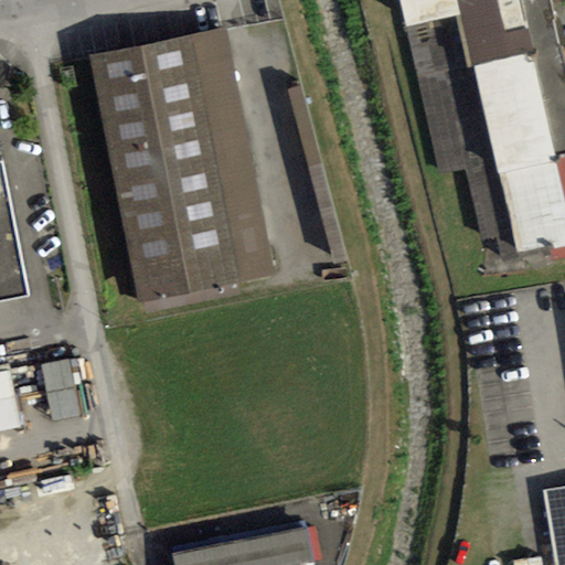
[(564,258),(564,72),(548,0),(402,0),(443,174),(466,169),(482,243),(498,240),(503,264),(550,254),(552,262),(564,258)]
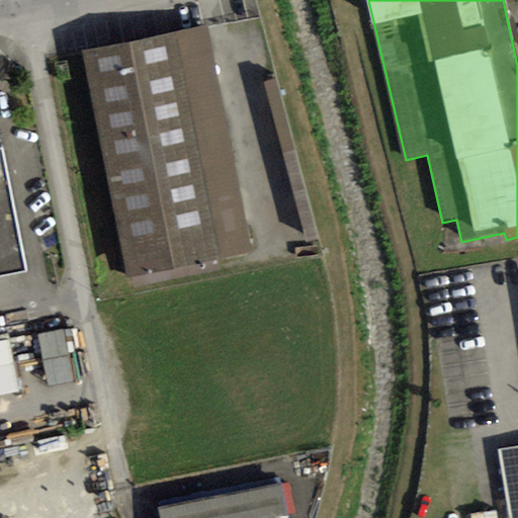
[(81,52),(127,277),(251,253),(207,25),(81,52)]
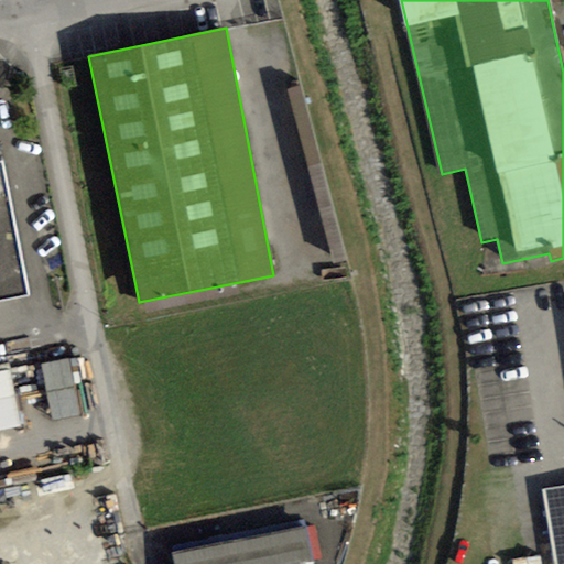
[(0,301),(29,295),(2,162),(0,162),(0,301)]
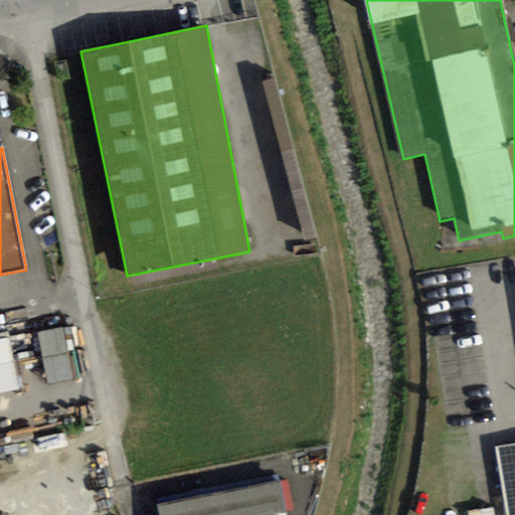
[(50,378),(74,375),(68,325),(43,329),(50,378)]
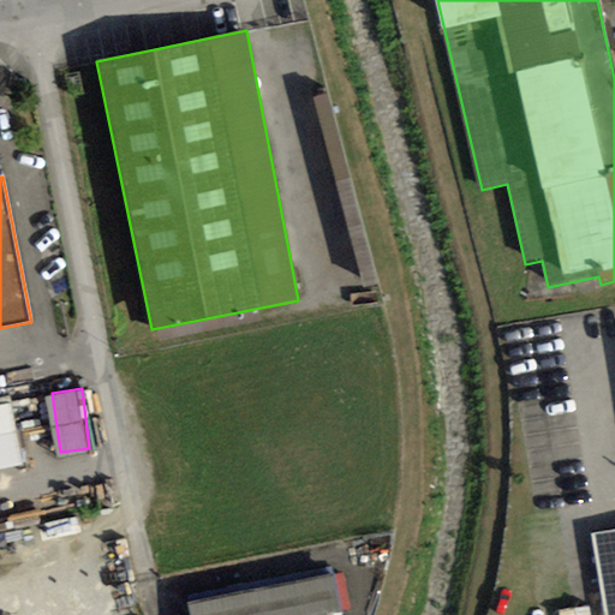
[(0,407),(0,463),(11,461),(0,407)]
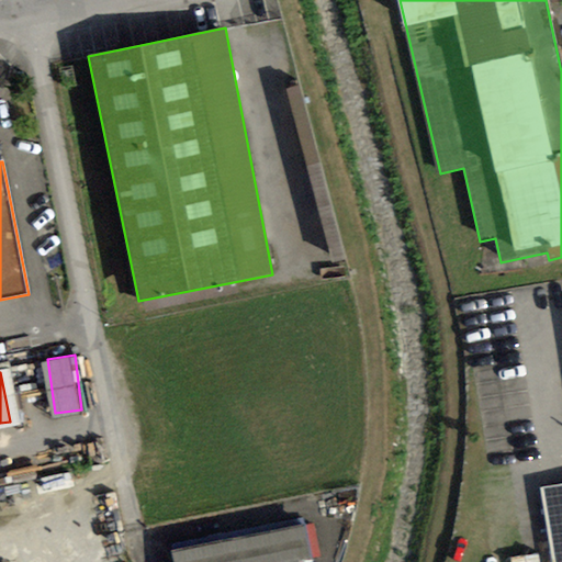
[(561,561),(561,483),(540,487),(552,561),(561,561)]
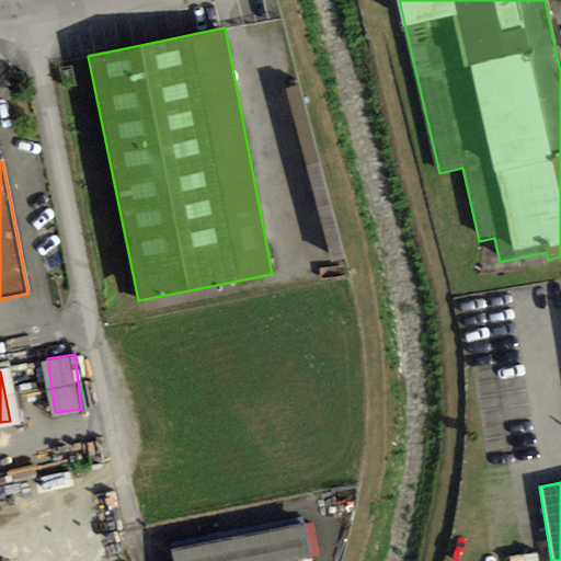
[(171,553),(172,560),(309,560),(309,556),(316,554),(310,526),(171,553)]
